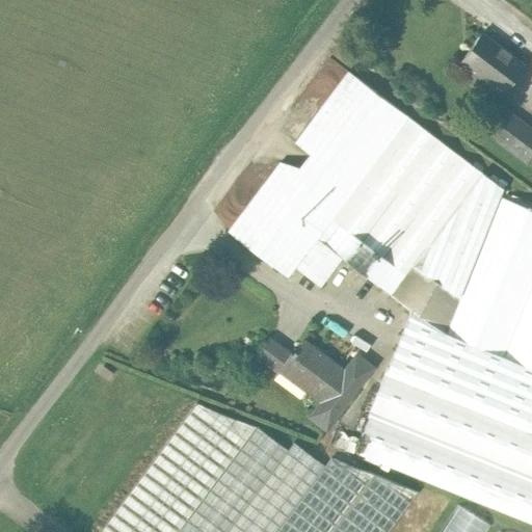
[(524,62),(482,32),(461,61),(504,91),(524,62)]
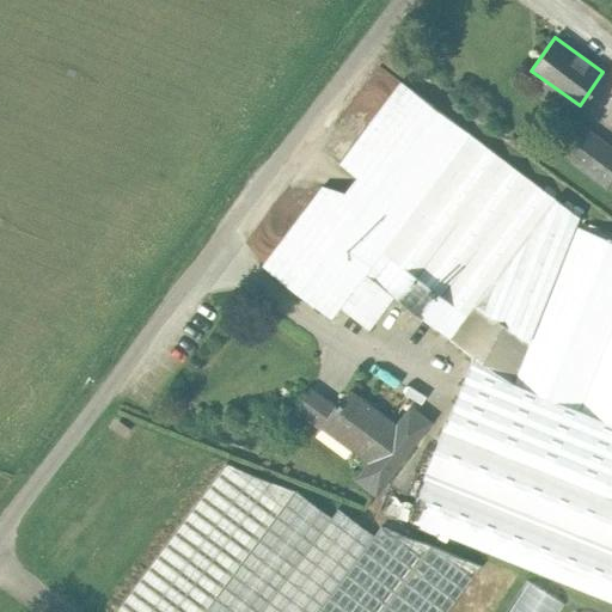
[(401,84),(262,268),(331,319),(383,251),(390,243),(470,136),(401,84)]
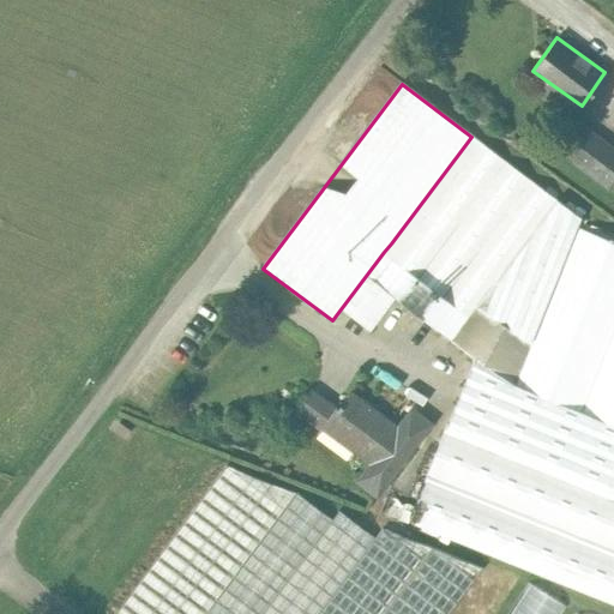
[(570,118),(551,144),(570,157),(588,131),(570,118)]
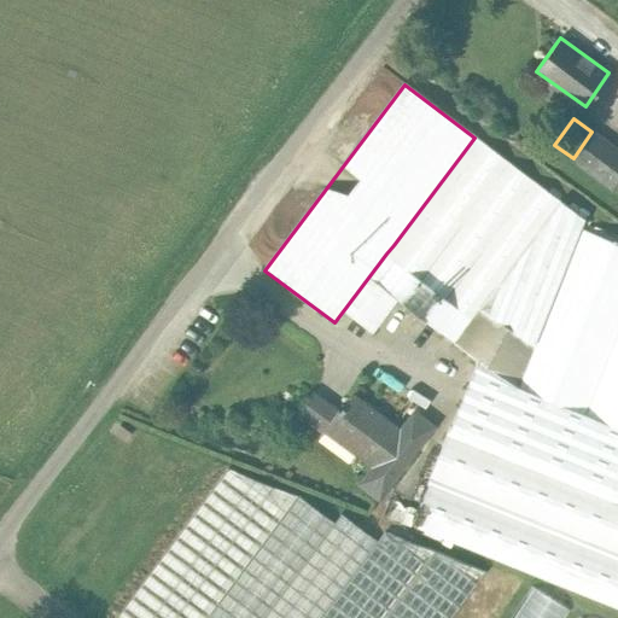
[(617,182),(617,151),(592,132),(573,158),(614,188),(617,182)]
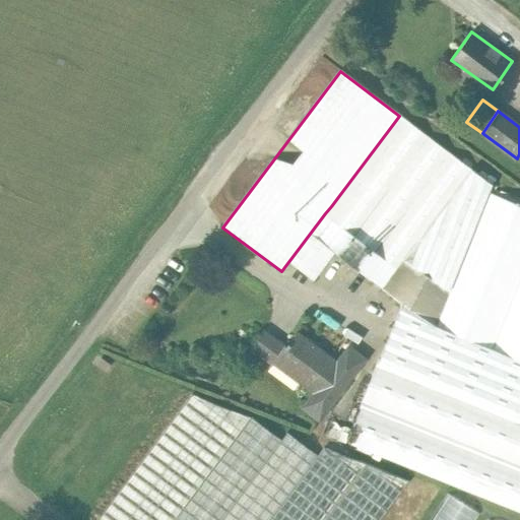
[(405,121),(337,211),(331,206),(325,213),(332,218),(316,239),(382,288),(405,258),(471,170),(405,121)]
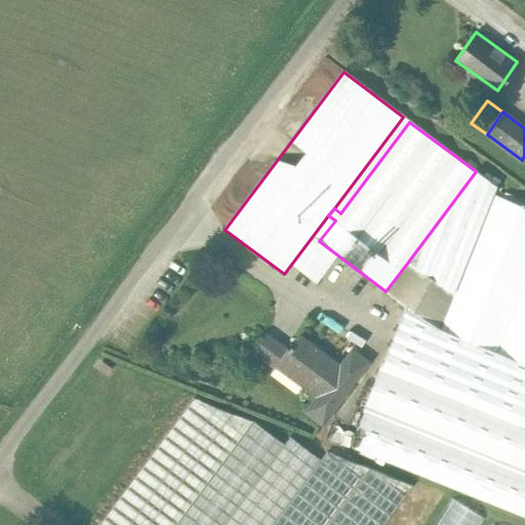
[(476,171),(409,260),(453,294),(492,195),(496,187),(476,171)]
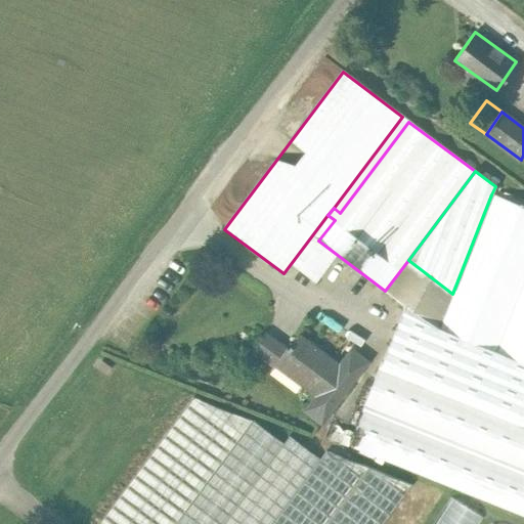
[(523,208),(491,194),(452,294),(438,331),(523,364),(523,208)]
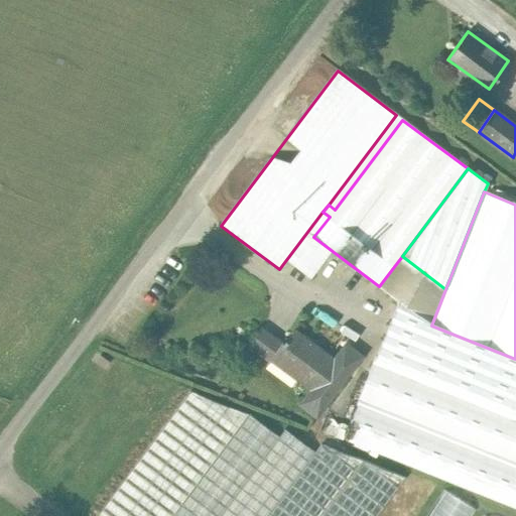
[(445,289),(402,256),(379,286),(431,326),(445,289)]
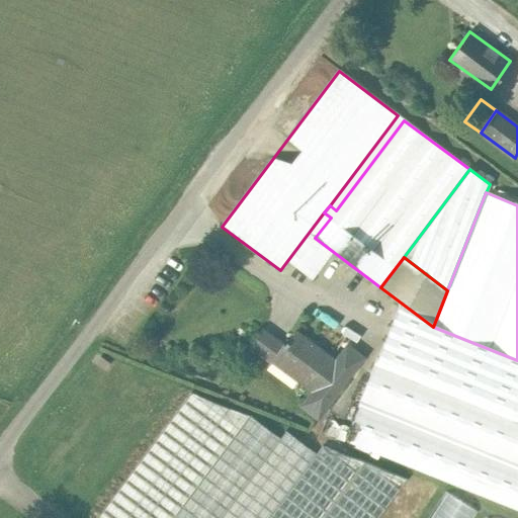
[(517,377),(391,327),(377,359),(500,408),(498,414),(514,421),(516,415),(517,415),(517,377)]
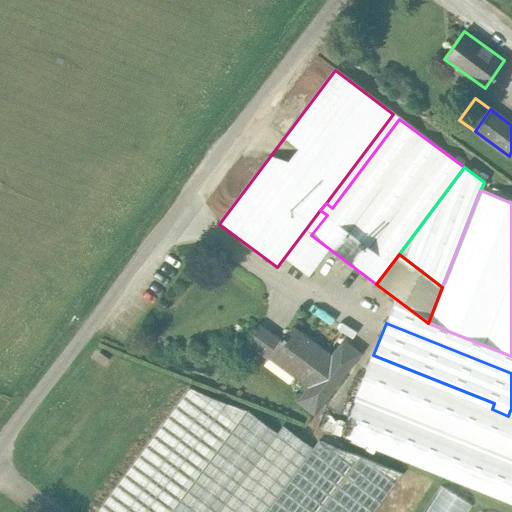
[(259,325),(246,343),(257,351),(270,334),(259,325)]
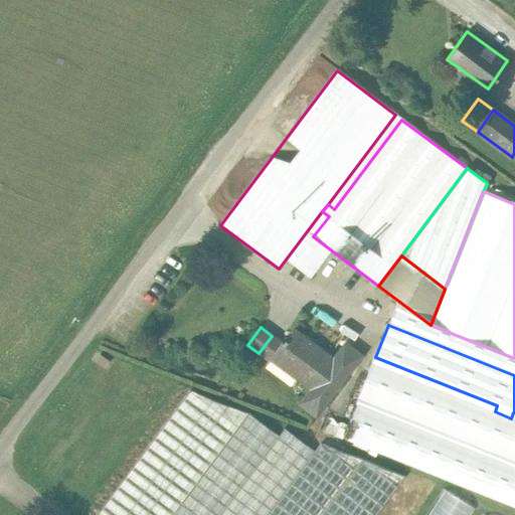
[(333,360),(294,330),(286,341),(284,341),(282,343),(272,336),(259,353),(269,361),(272,356),(282,364),(280,366),(310,389),(333,360)]
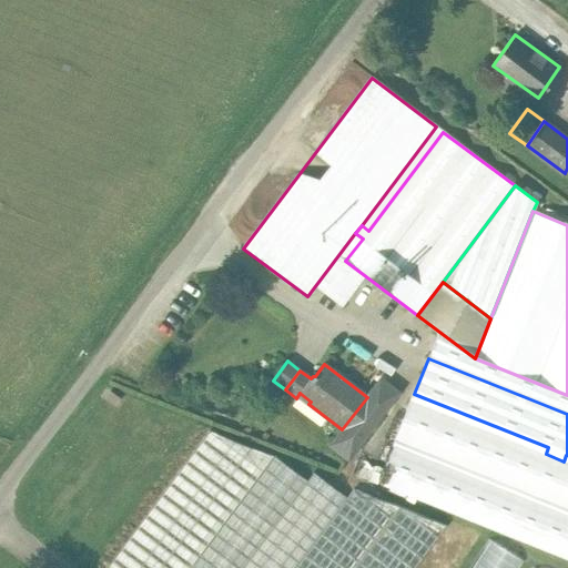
[(342,429),(330,446),(347,459),(397,393),(381,381),(367,397),(342,429)]
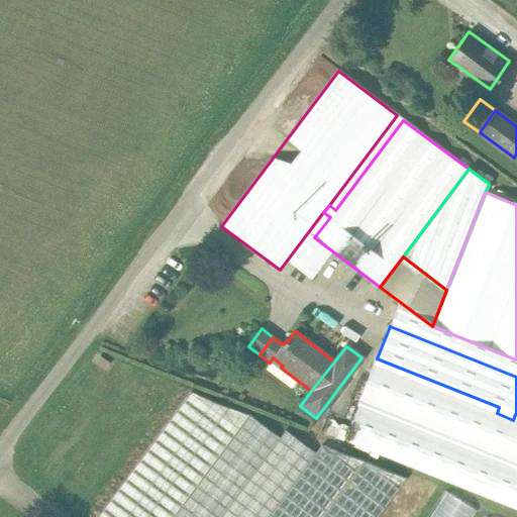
[(497,413),(375,365),(360,401),(482,449),(481,454),(497,460),(499,455),(516,462),(516,421),(513,420),(497,413)]
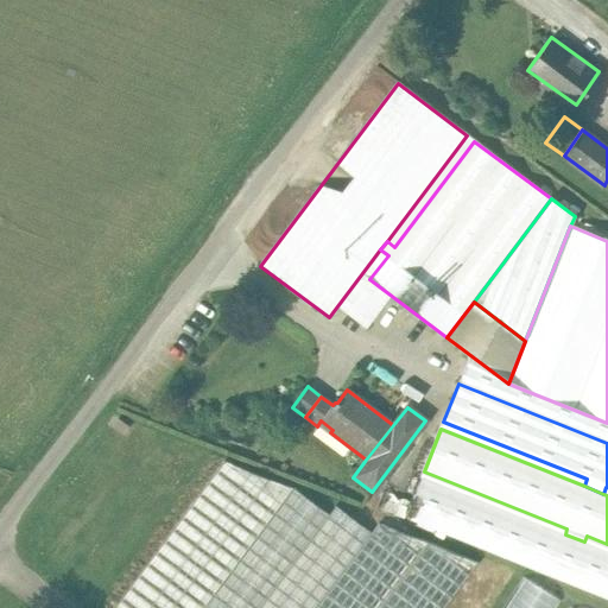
[(226,461),(115,607),(116,607),(204,607),(296,489),(226,461)]
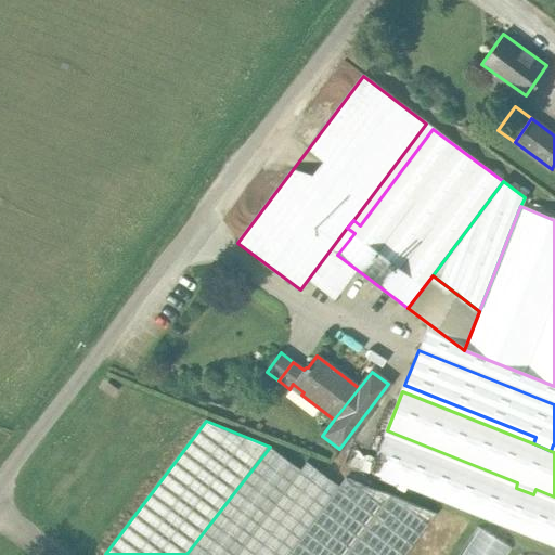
[(516,488),(385,436),(371,472),(554,545),(554,503),(533,494),(516,488)]
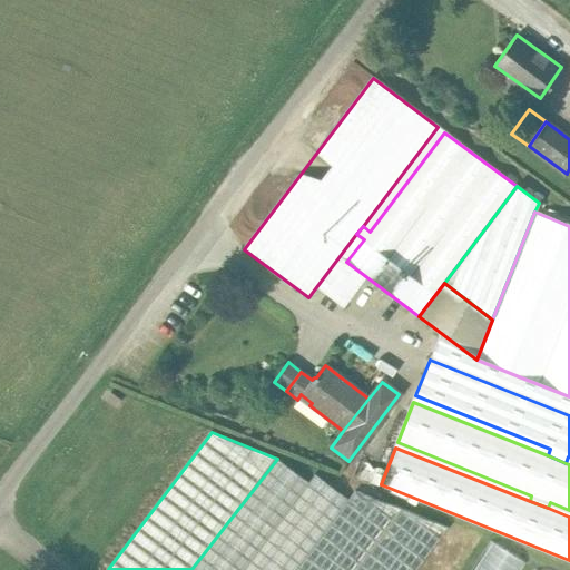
[(285,462),(202,569),(238,569),(308,480),(285,462)]
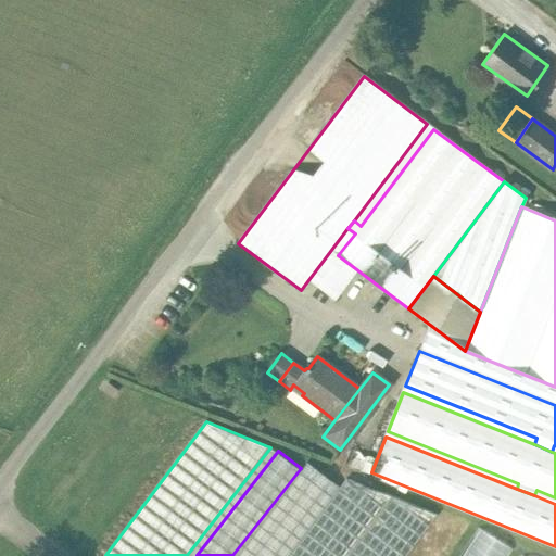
[(305,471),(239,555),(275,555),(327,488),(305,471)]
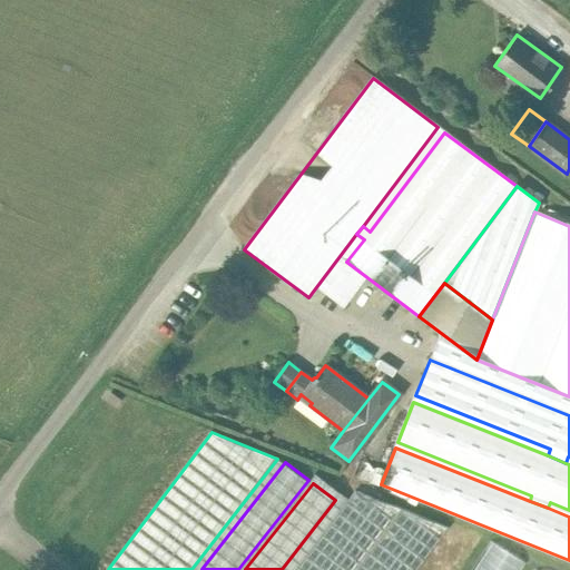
[(357,491),(296,569),(363,569),(400,522),(357,491)]
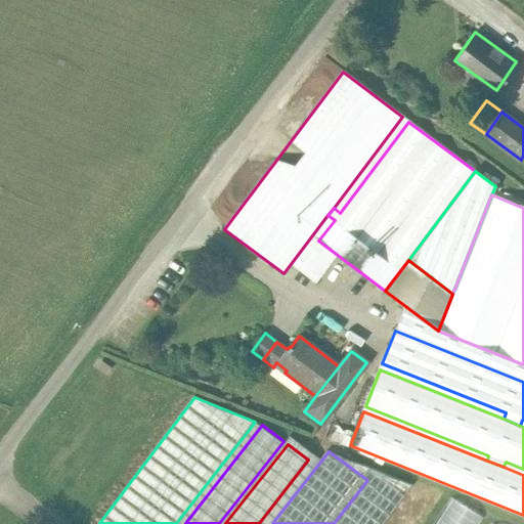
[(380,474),(341,523),(381,523),(409,486),(380,474)]
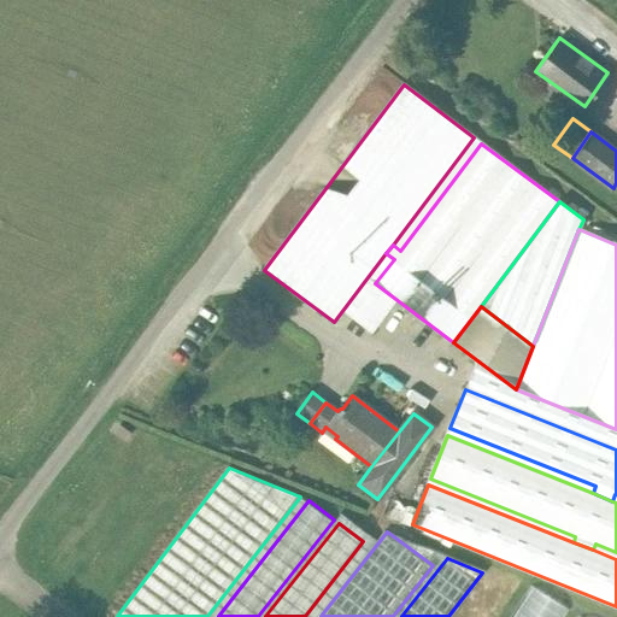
[(513,616),(568,616),(573,611),(534,586),(513,616)]
